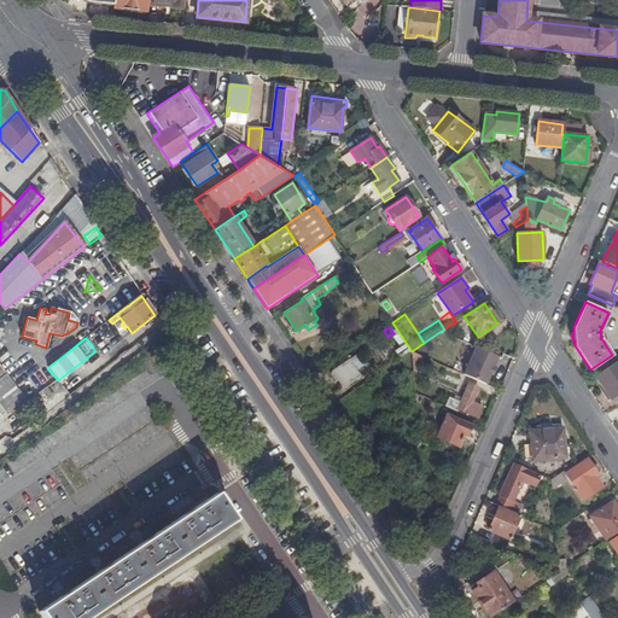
[(395,350),(400,359),(409,353),(412,351),(407,344),(406,343),(395,350)]
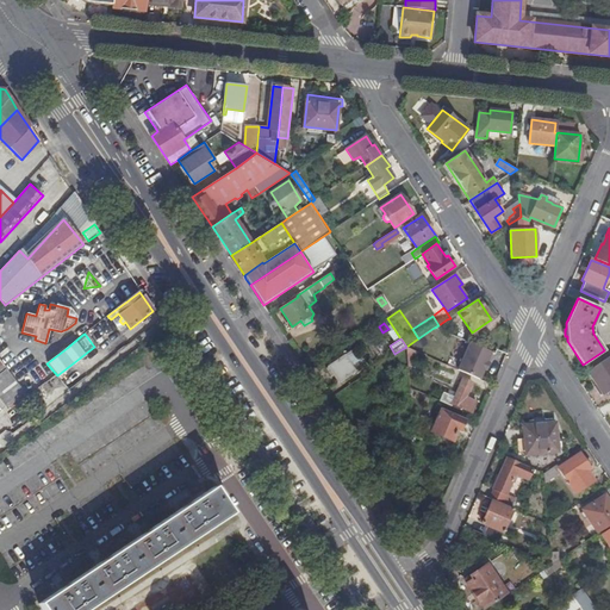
[(492,352),(470,342),(456,369),(479,379),(492,352)]
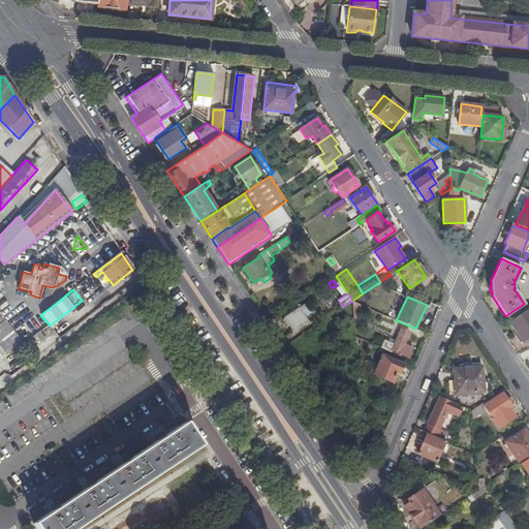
[(356,303),(352,301),(353,317),(356,318),(362,305),(356,303)]
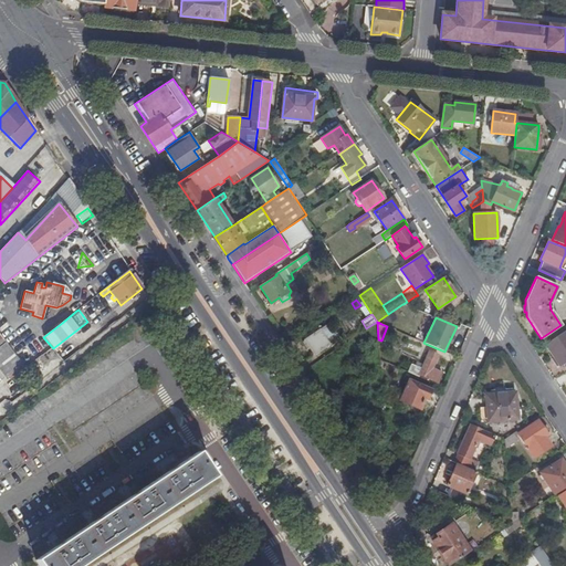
[(306,339),(311,346),(315,354),(329,344),(326,339),(333,335),(326,325),(306,339)]
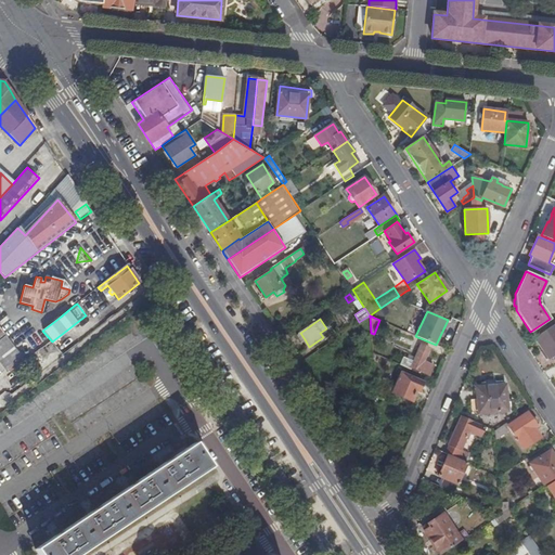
[(554,324),(534,338),(549,360),(550,359),(552,362),(554,360),(554,324)]
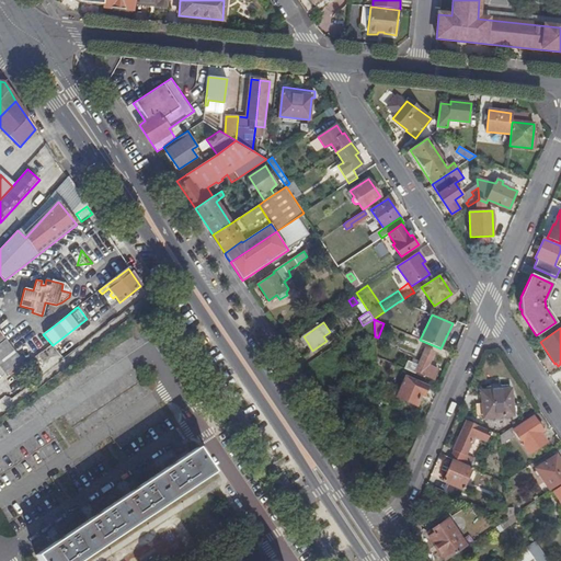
[(283,342),(288,350),(296,345),(289,336),(283,342)]
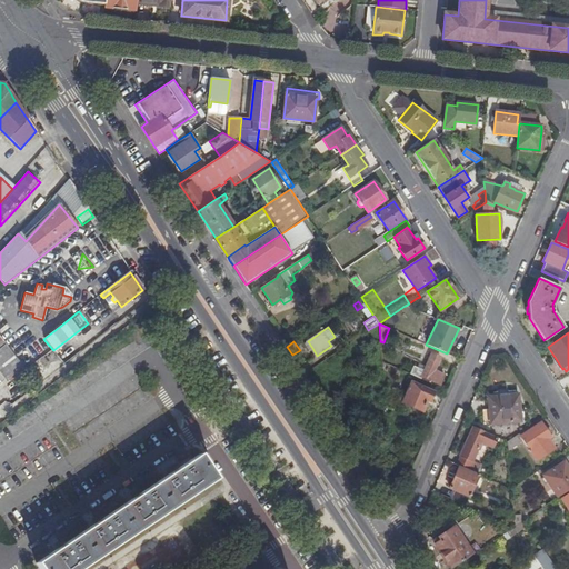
[(11,375),(15,378),(23,370),(6,347),(0,350),(0,368),(8,378),(11,375)]
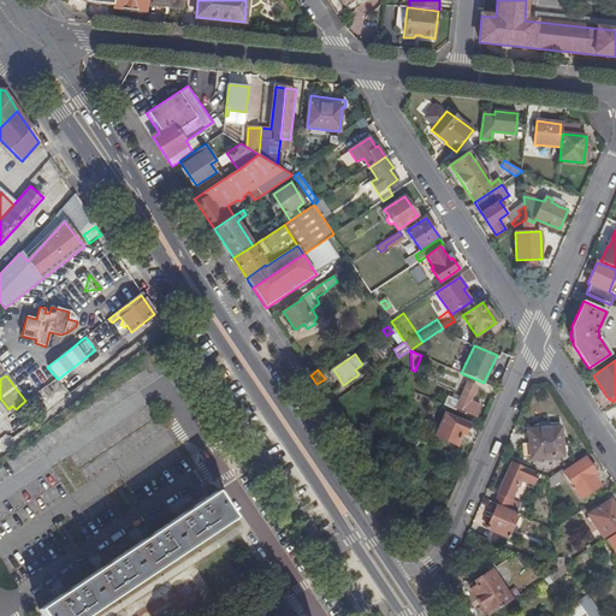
[(467,385),(456,408),(477,416),(479,410),(481,412),(484,407),(471,401),(475,389),(467,385)]
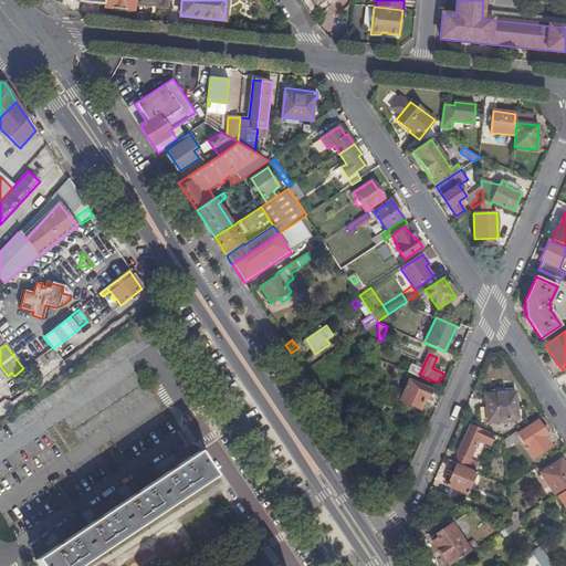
[(425,397),(427,399),(431,389),(409,379),(400,400),(420,409),(425,397)]
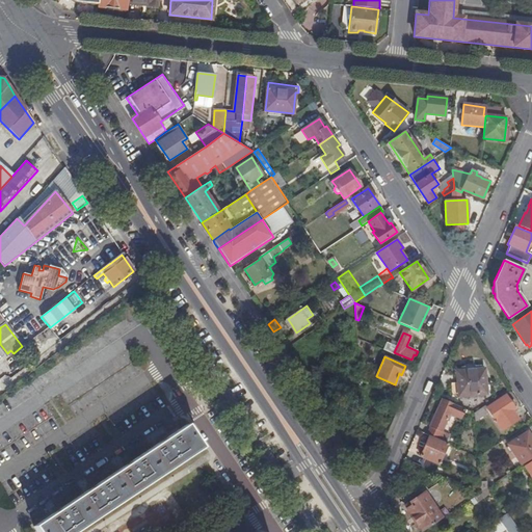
[(456,372),(458,396),(486,394),(484,369),(456,372)]
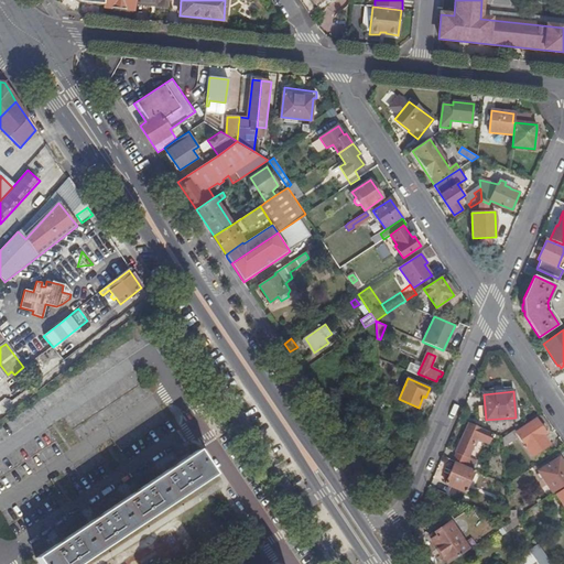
[(535,420),(516,432),(532,456),(550,444),(543,435),(545,433),(535,420)]
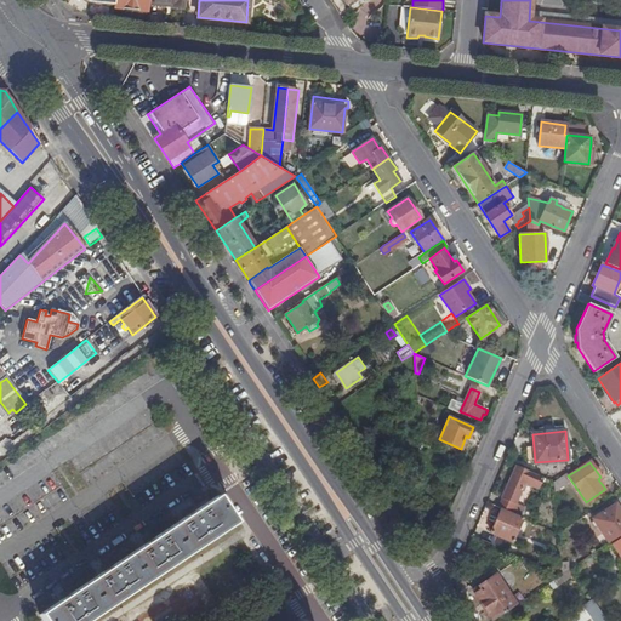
[(502,497),(514,503),(524,483),(537,488),(542,477),(517,466),(514,474),(513,474),(502,497)]
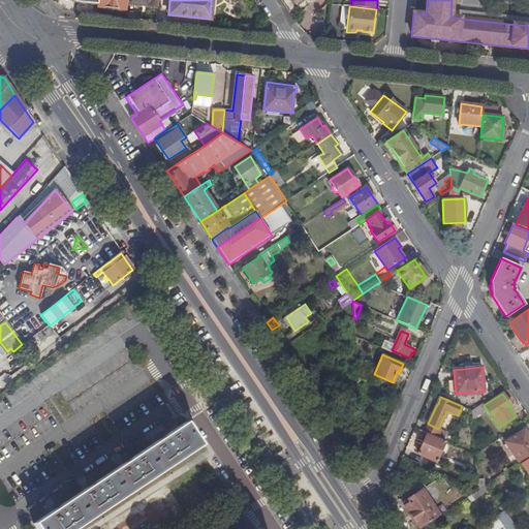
[(483,411),(479,405),(471,410),(471,418),(483,411)]
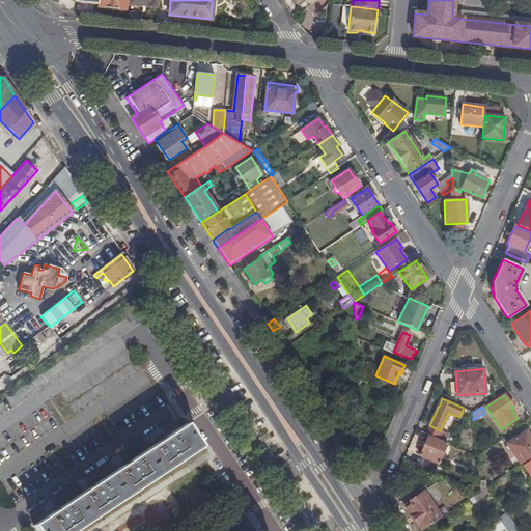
[(124,466),(94,484),(88,488),(60,508),(53,512),(34,525),(37,530),(77,530),(116,505),(144,486),(172,468),(201,448),(186,424),(166,438),(160,442),(131,460),(124,466)]
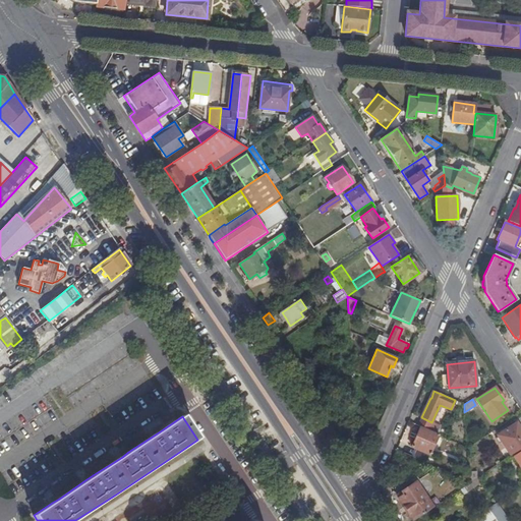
[(431,422),(421,417),(418,425),(420,426),(431,431),(435,424),(431,422)]
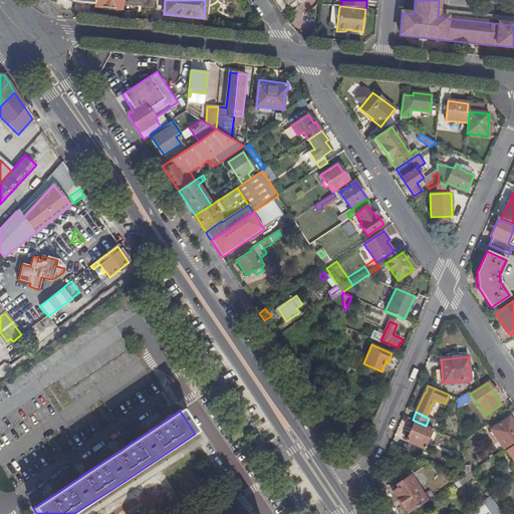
[(490,430),(503,450),(513,442),(513,424),(509,418),(490,430)]
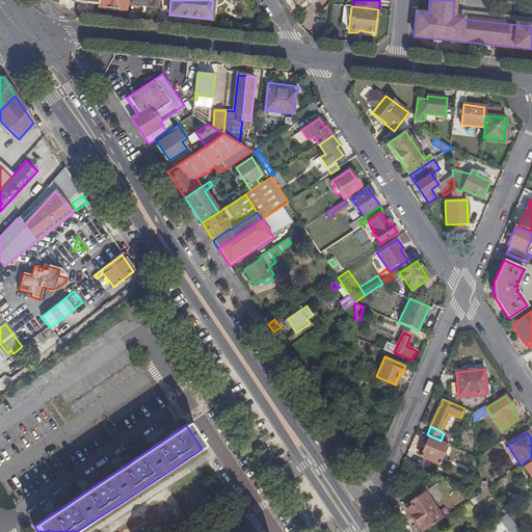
[(435,472),(448,444),(441,441),(429,435),(420,457),(426,459),(423,467),(435,472)]
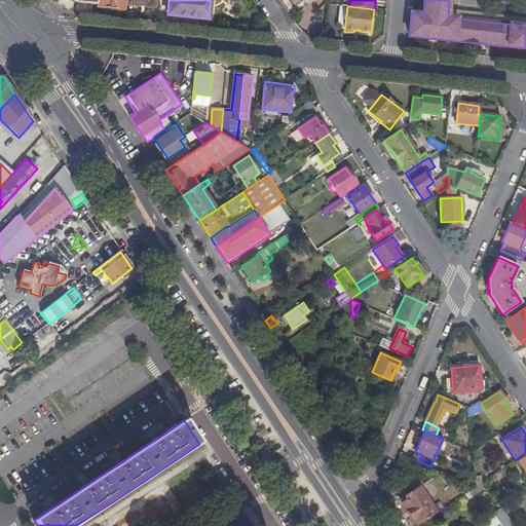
[(484,487),(482,482),(481,483),(476,487),(478,491),(484,487)]
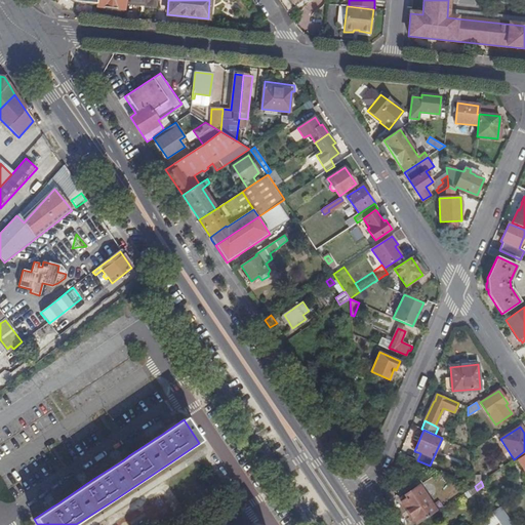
[(418,486),(405,495),(406,498),(402,501),(417,524),(436,512),(418,486)]
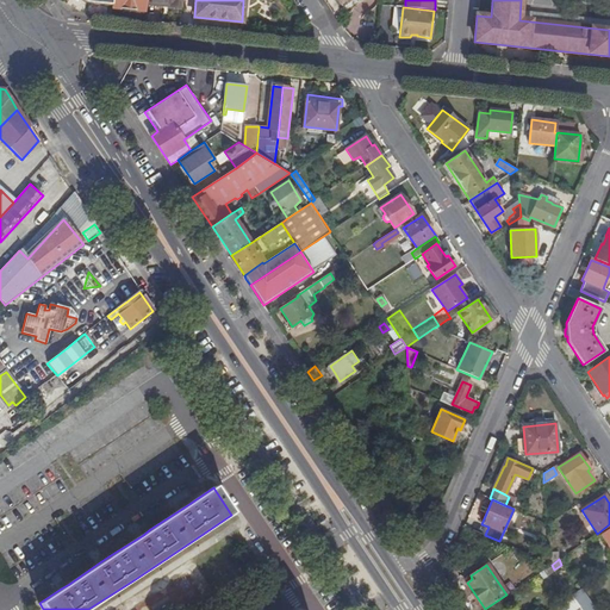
[(542,577),(554,570),(552,565),(540,572),(542,577)]
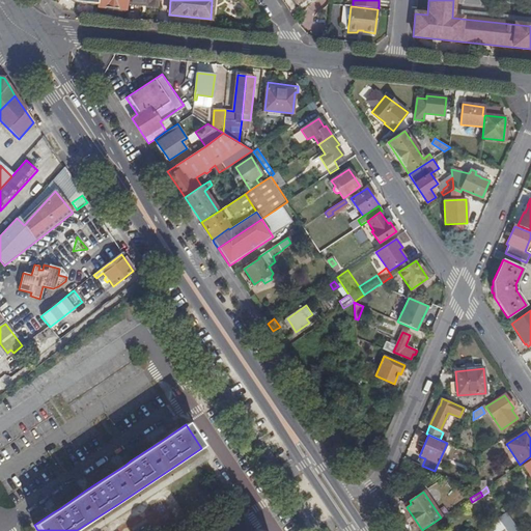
[(119,526),(135,518),(128,506),(112,515),(119,526)]
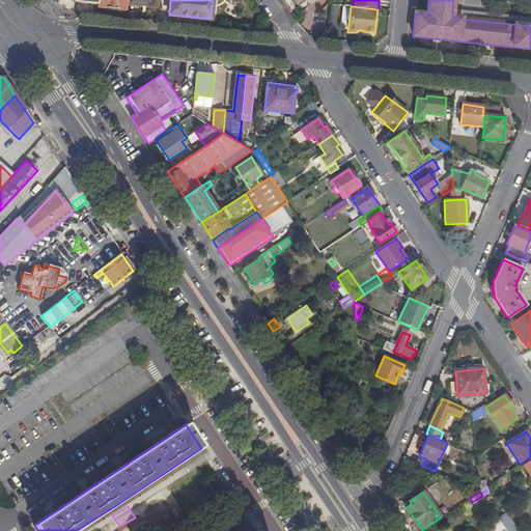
[(499,530),(504,528),(498,518),(487,525),(488,527),(487,527),(490,530),(499,530)]
